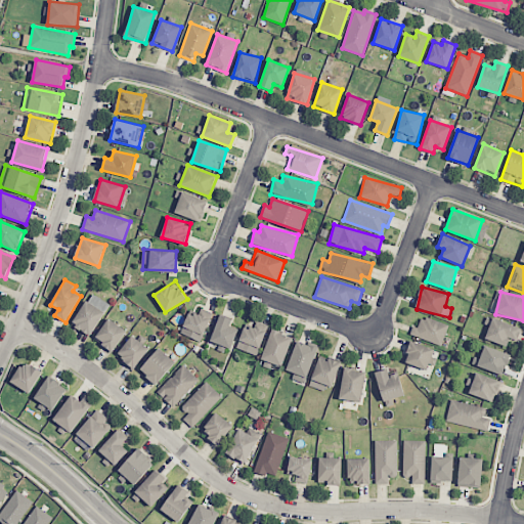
[(90,336),(110,304),(91,293),(72,324),(90,336)]
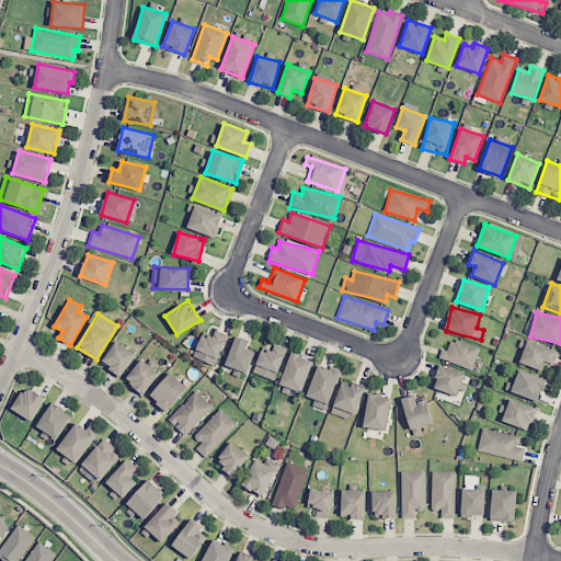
[(227,334),(216,331),(214,339),(201,334),(193,358),(217,366),(227,334)]
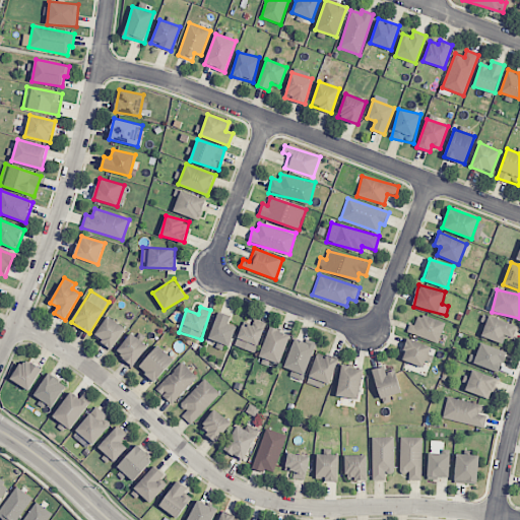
[(231,317),(218,313),(208,338),(230,345),(236,328),(228,324),(231,317)]
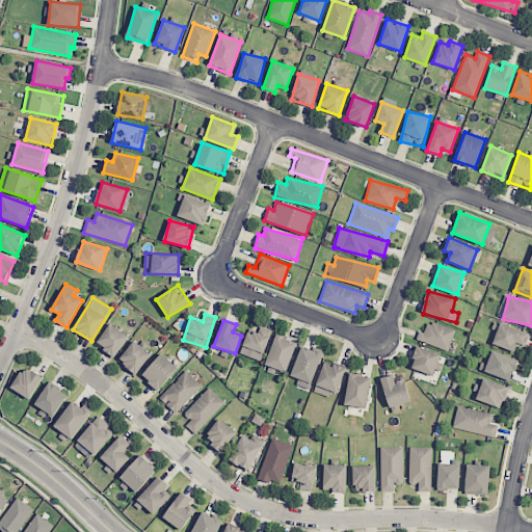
[(448,350),(455,330),(428,321),(424,333),(419,330),(416,340),(448,350)]
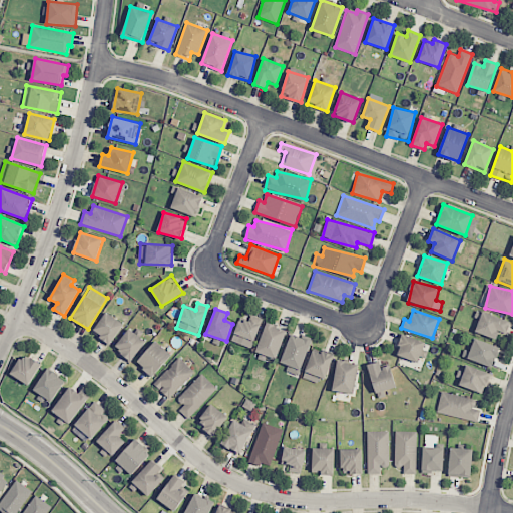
[(499,332),(506,334),(510,322),(482,311),(475,332),(497,340),(499,332)]
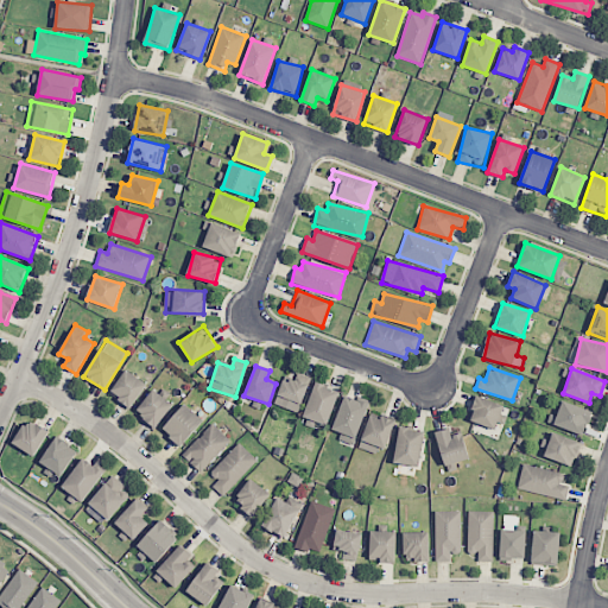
[(132,409),(146,382),(124,369),(109,397),(132,409)]
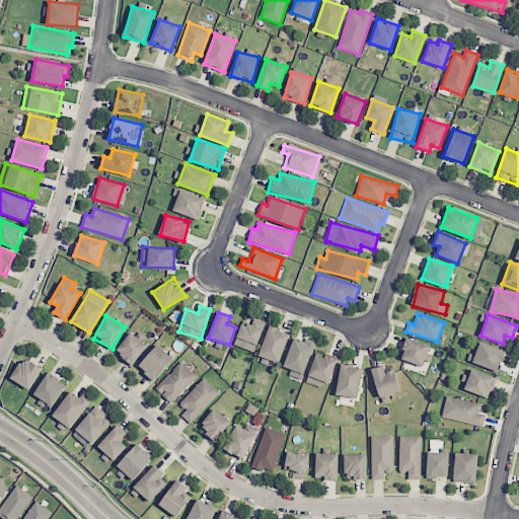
[(264,321),(256,320),(254,326),(240,322),(235,346),(256,352),(264,321)]
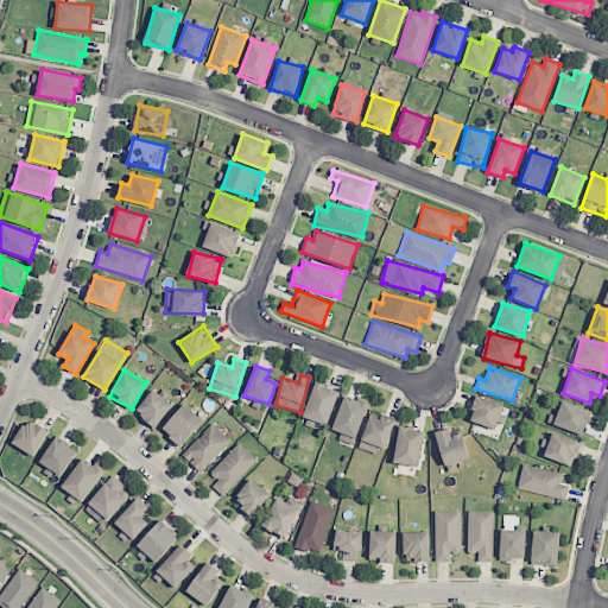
[(328,425),(340,391),(315,382),(303,417),(328,425)]
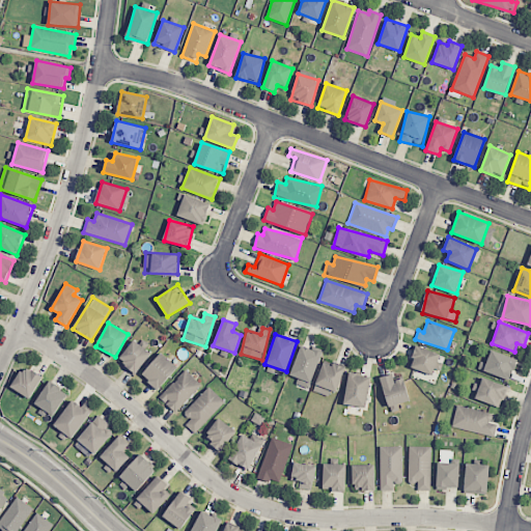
[(119,361),(136,373),(154,351),(137,338),(119,361)]
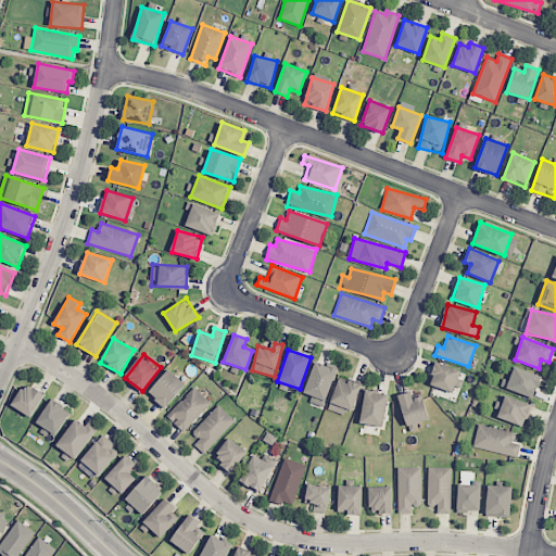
[(303,392),(312,395),(310,402),(323,407),(338,369),(316,361),(303,392)]
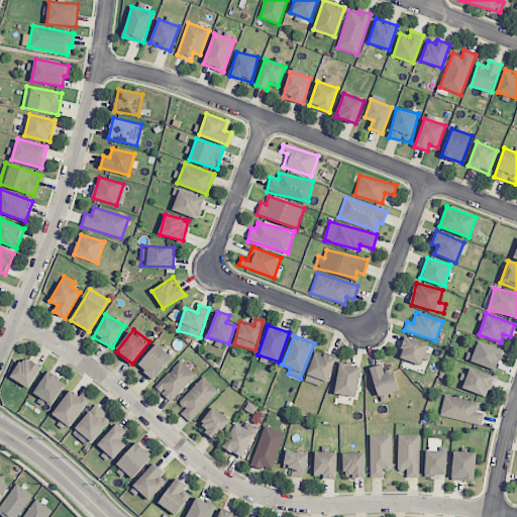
[(428,345),(406,336),(398,356),(421,366),(428,345)]
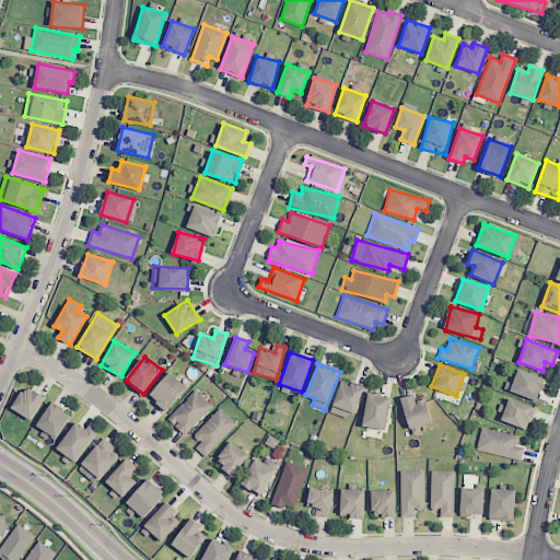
[(537,401),(545,380),(518,369),(510,391),(537,401)]
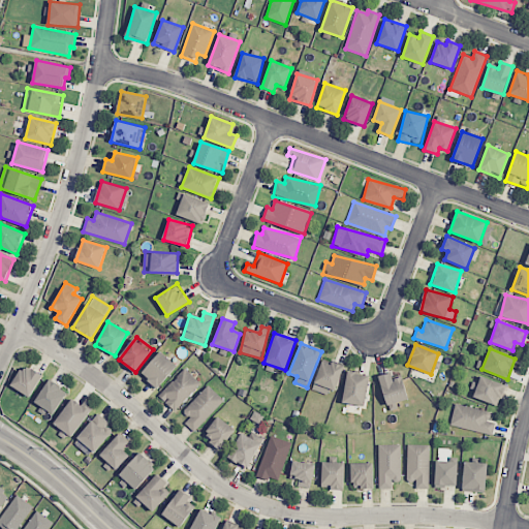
[(141,373),(157,389),(178,366),(160,351),(141,373)]
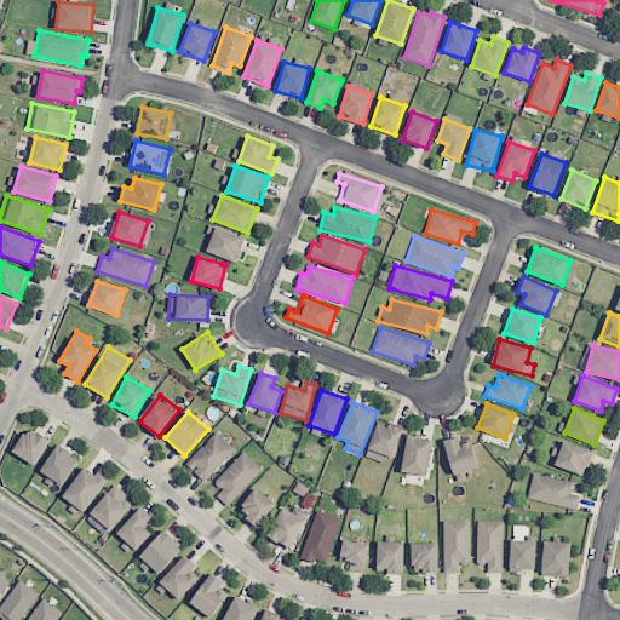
[(402,429),(378,420),(366,457),(389,465),(402,429)]
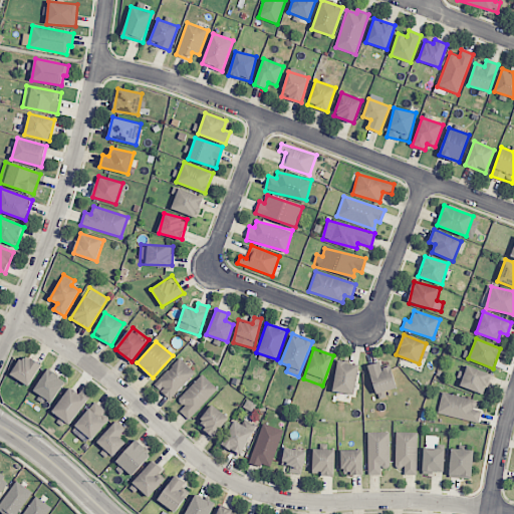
[(11,375),(29,386),(41,364),(24,353),(11,375)]
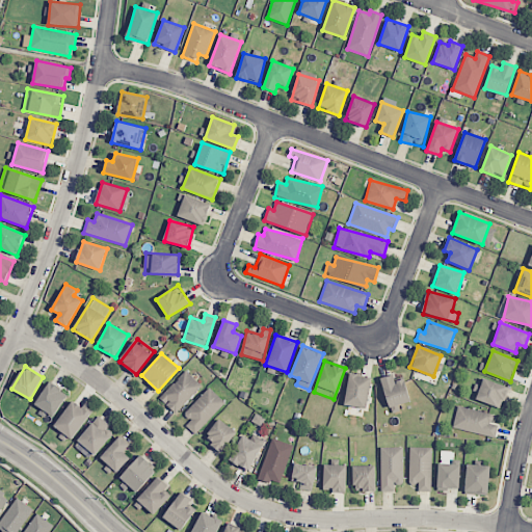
[(176,413),(202,386),(186,370),(160,398),(176,413)]
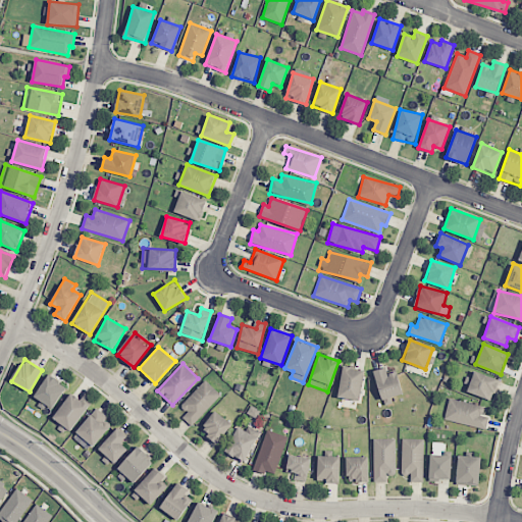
[(337,398),(360,401),(364,370),(343,366),(337,398)]
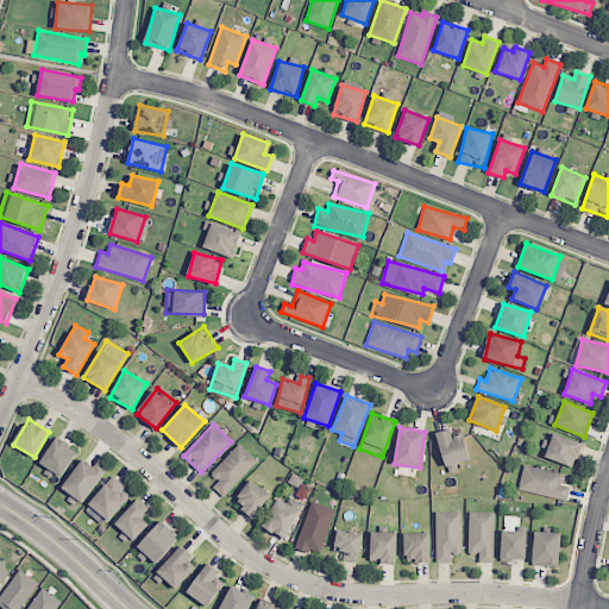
[(437,432),(444,466),(470,460),(464,433),(452,435),(450,429),(437,432)]
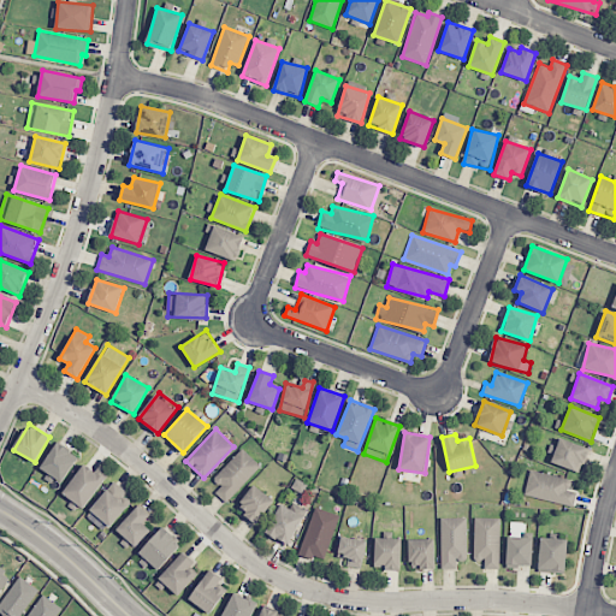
[(551,462),(579,473),(588,449),(560,438),(551,462)]
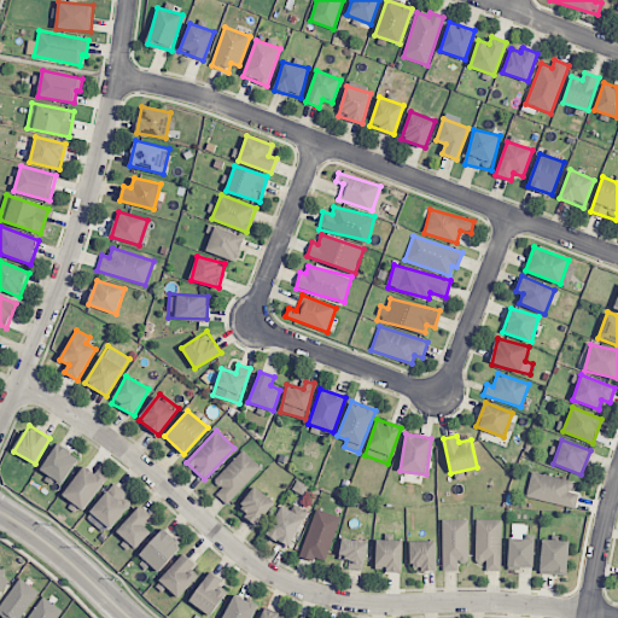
[(77,456),(54,445),(41,472),(65,483),(77,456)]
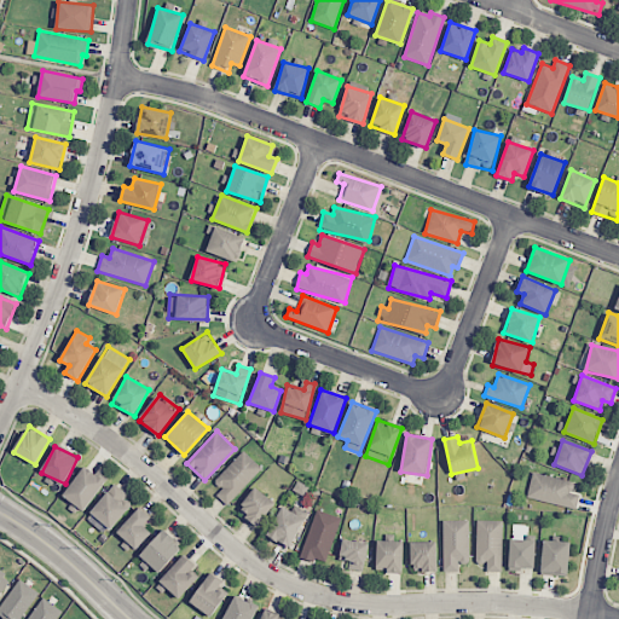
[(214,481),(221,490),(217,495),(227,505),(262,468),(243,451),(214,481)]
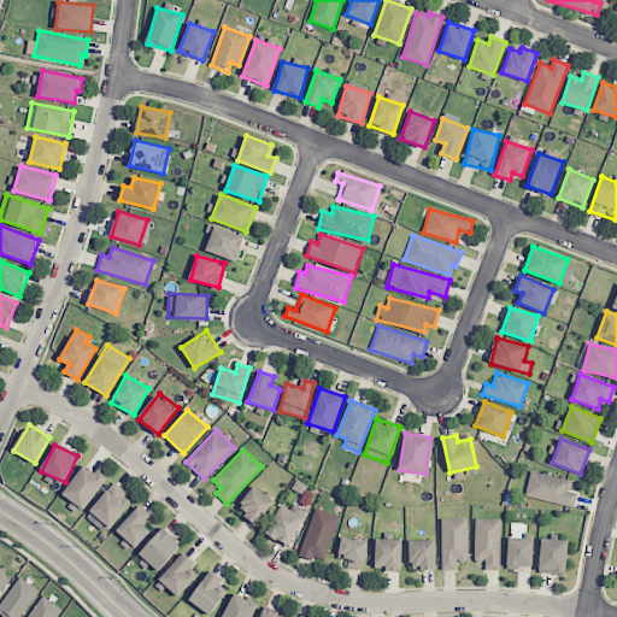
[(83,510),(105,480),(84,464),(63,494),(83,510)]
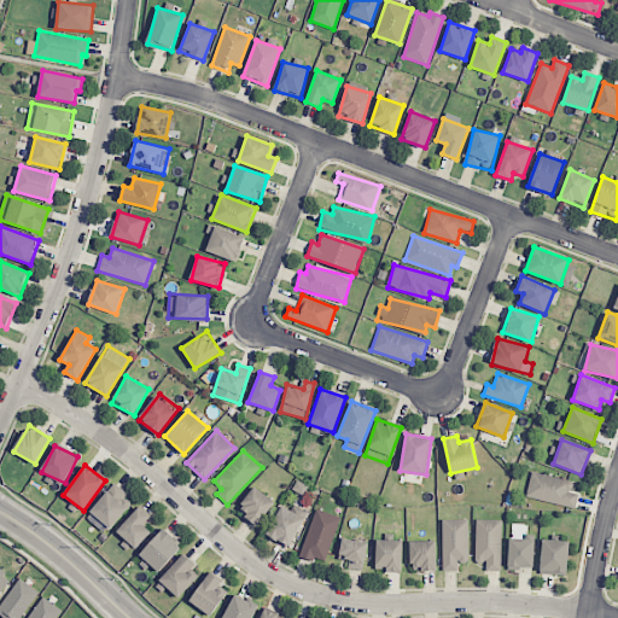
[(571,493),(573,482),(532,471),(525,496),(575,509),(578,495),(571,493)]
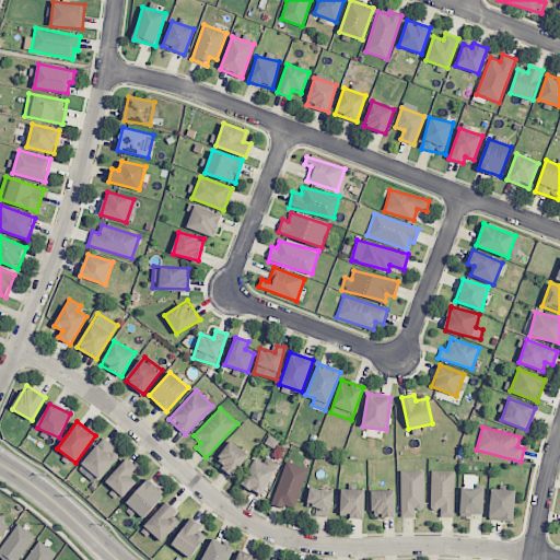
[(121,454),(103,439),(81,464),(100,479),(121,454)]
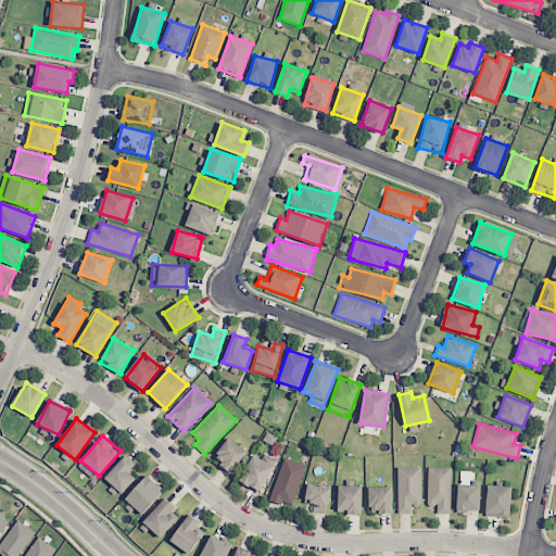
[(213,459),(231,472),(248,451),(229,438),(213,459)]
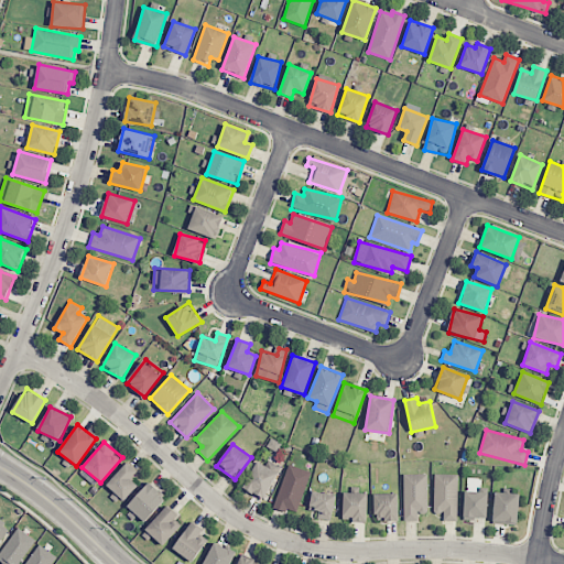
[(243,489),(266,498),(278,472),(256,462),(243,489)]
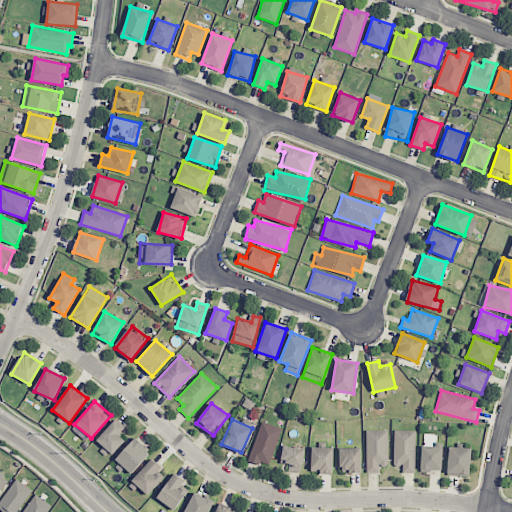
[(119,435),(125,428),(115,420),(97,441),(113,454),(125,441),(119,435)]
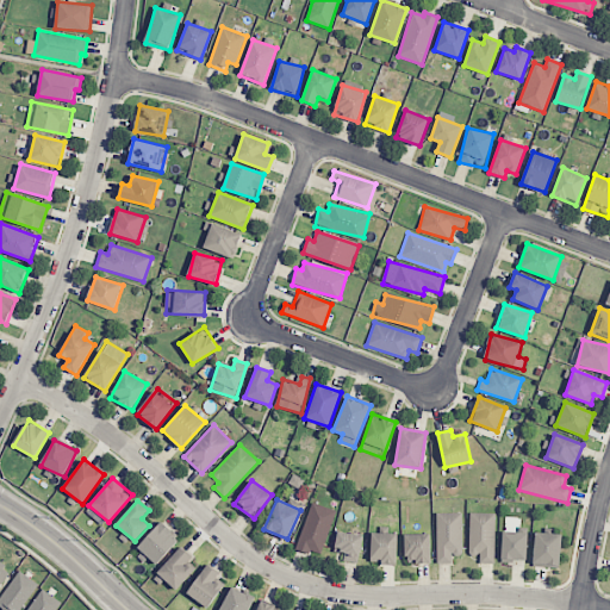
[(336,511),(312,502),(296,549),(310,555),(311,551),(321,554),(336,511)]
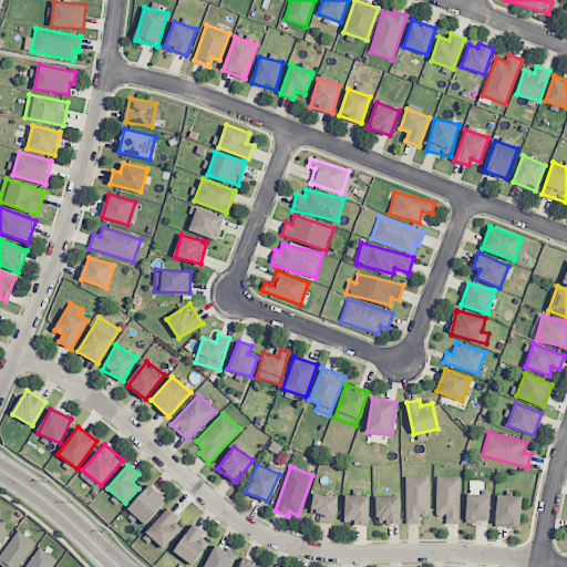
[(445,524),(460,524),(461,477),(436,476),(436,515),(446,515),(445,524)]
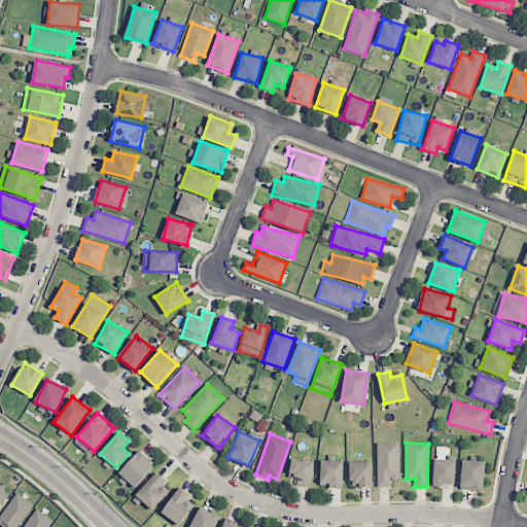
[(378,486),(390,486),(390,480),(399,480),(399,444),(377,444),(378,486)]
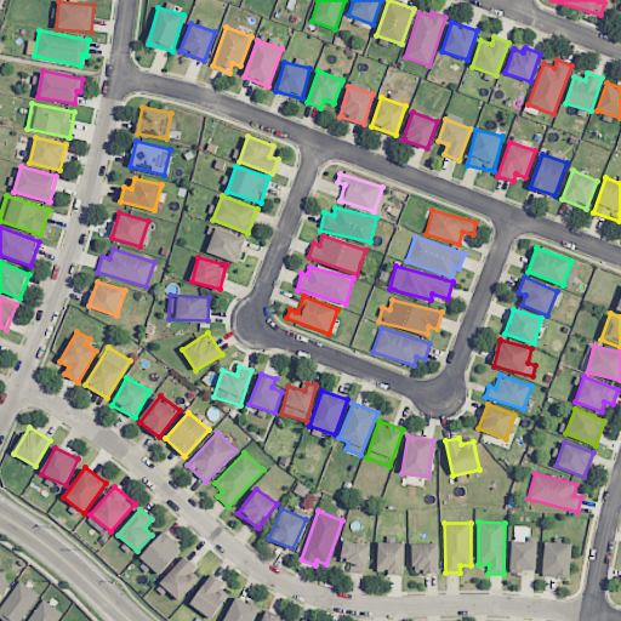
[(183,550),(164,531),(141,557),(159,575),(183,550)]
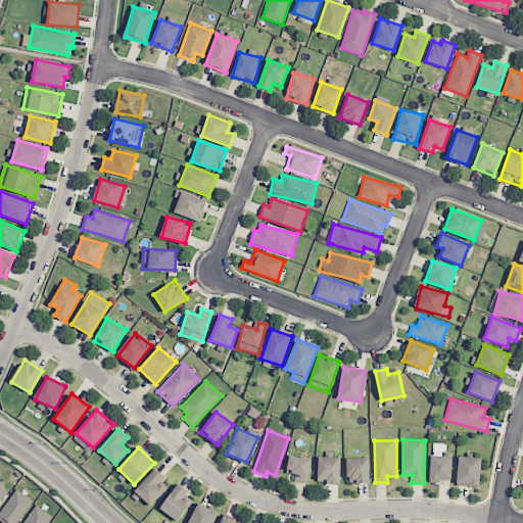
[(430,480),(452,481),(453,457),(431,456),(430,480)]
